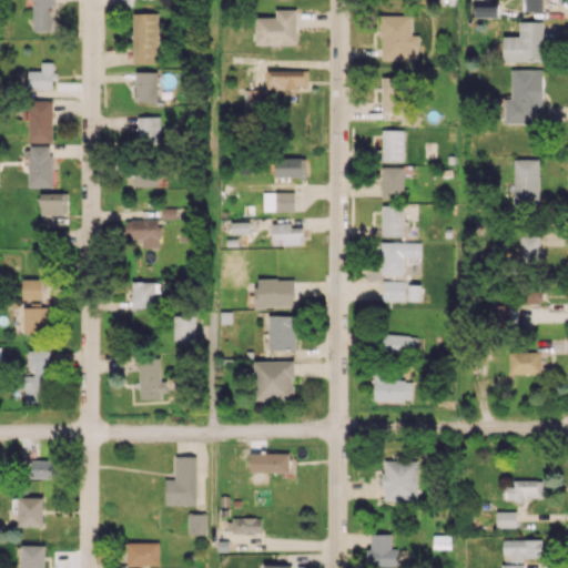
[(32,0),(33,31),(56,31),(54,0),(32,0)]
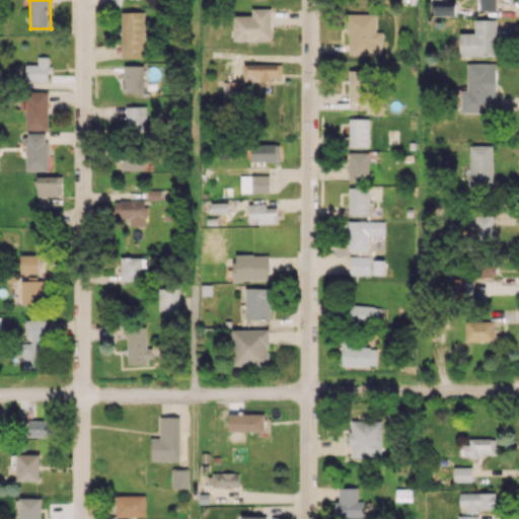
[(496,0),(479,0),(479,10),(496,10),(496,0)]
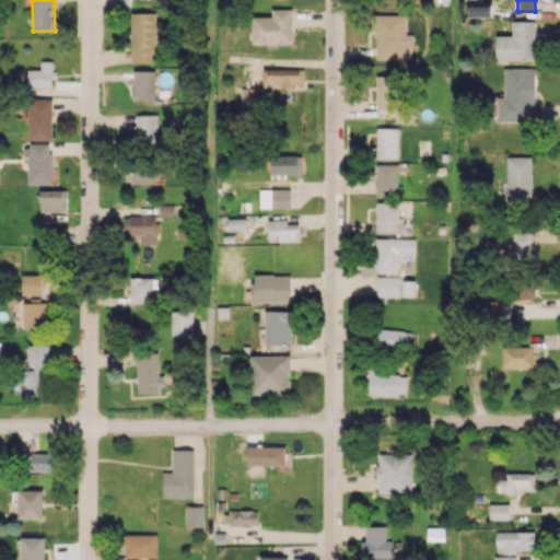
[(492,3),(466,3),(465,16),(491,16),(492,3)]
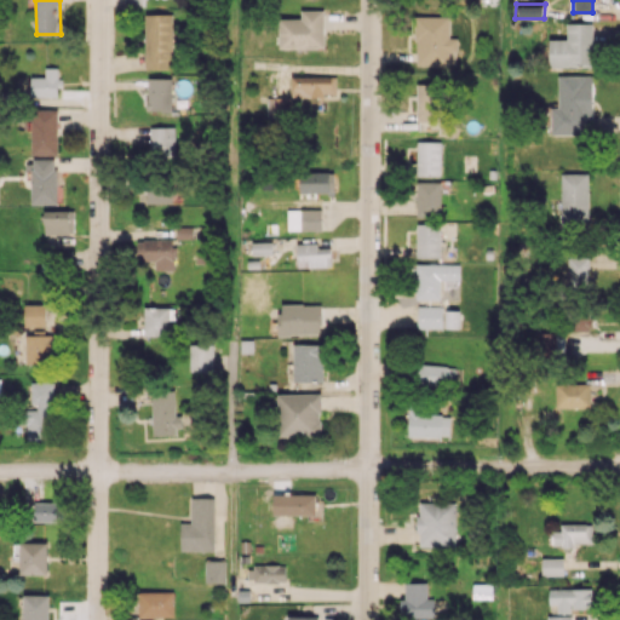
[(323,10),(300,11),(300,18),(279,18),(279,49),(323,47),(323,10)]
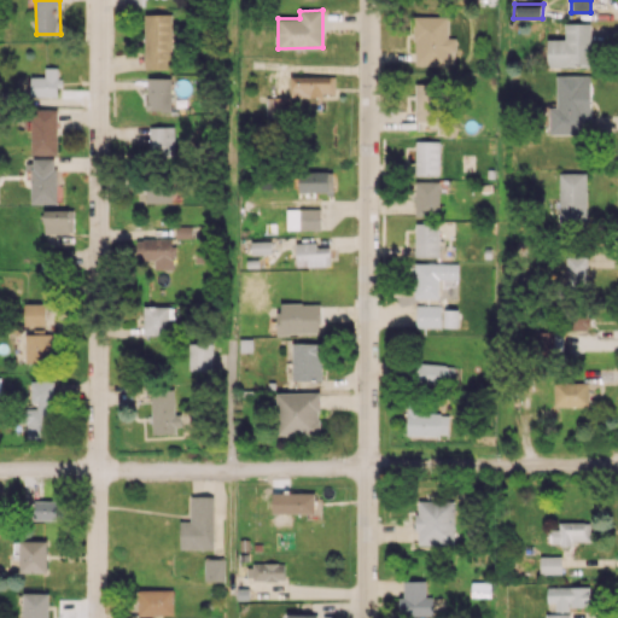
[(144,69),(172,69),(172,15),(144,15),(144,69)]
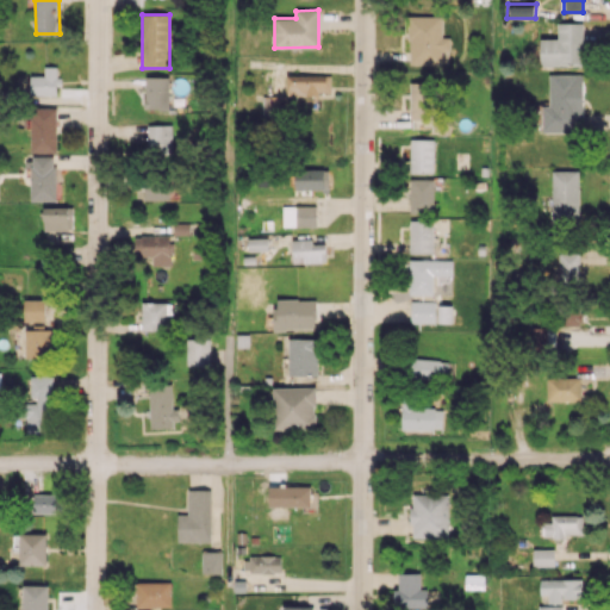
[(442,17),(409,16),(409,63),(448,64),(449,37),(442,37),(442,17)]
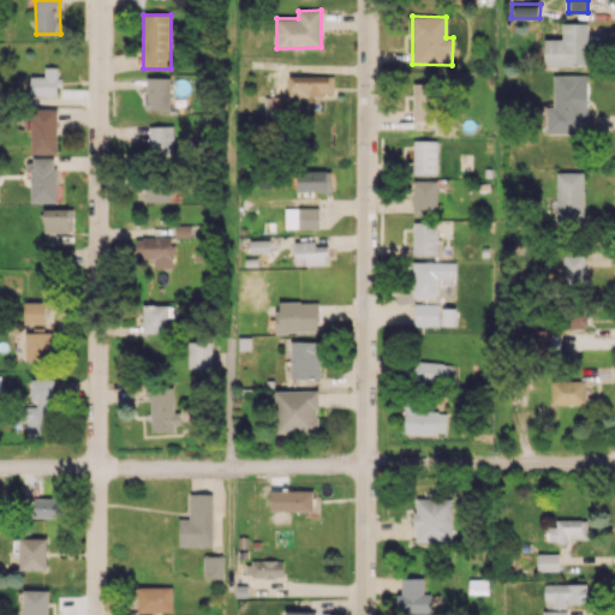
[(545,66),(589,66),(587,23),(562,23),(562,39),(544,39),(545,66)]
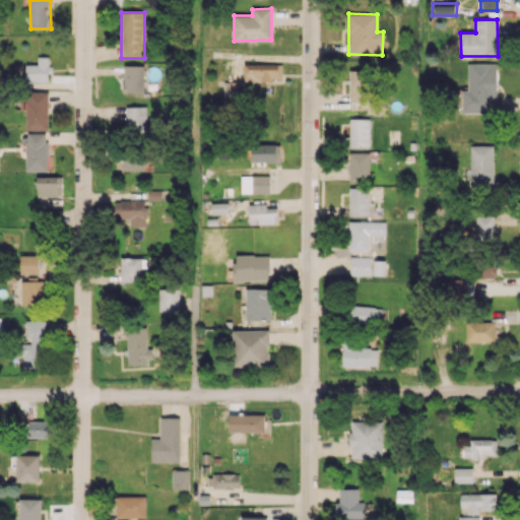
[(25,80),(49,81),(50,57),(38,57),(38,65),(25,64),(25,80)]
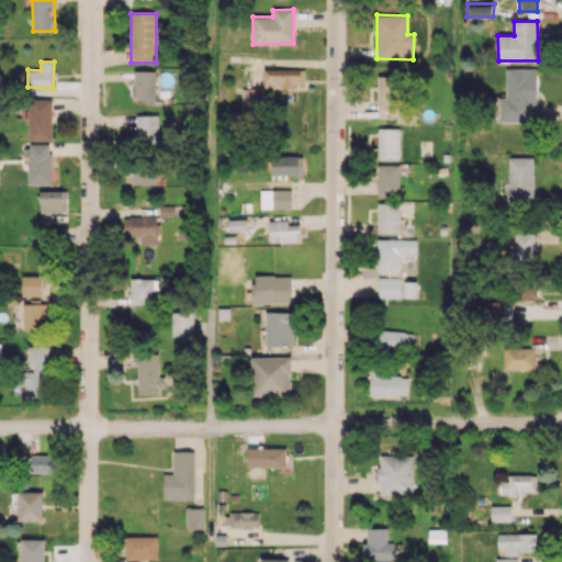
[(263,86),(304,87),(304,69),(263,68),(263,86)]
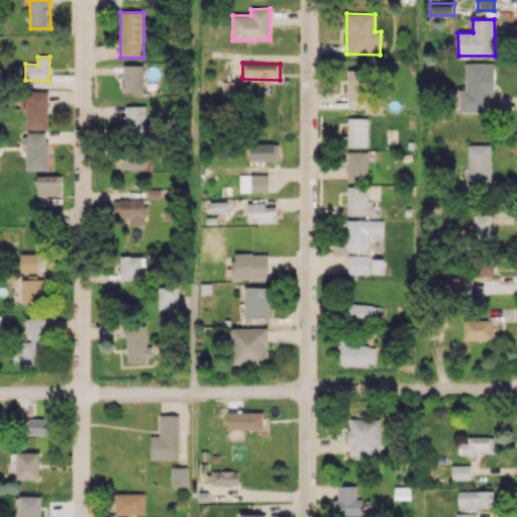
[(459,90),(459,112),(489,112),(489,102),(493,102),(494,64),(466,64),(466,90),(459,90)]
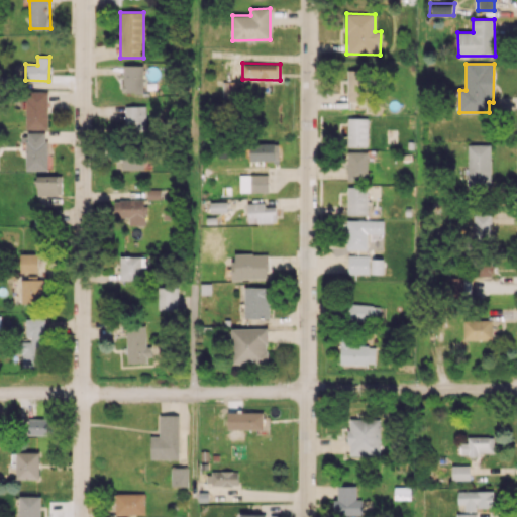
[(122,93),(144,92),(144,65),(122,66),(122,93)]
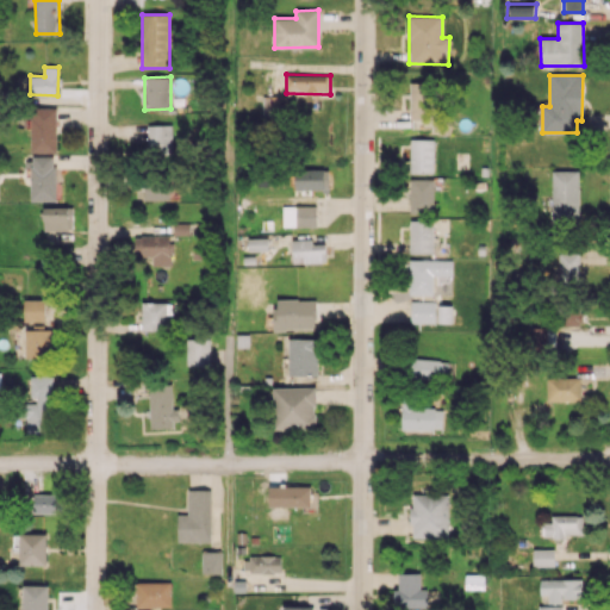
[(409,122),(425,122),(427,82),(410,81),(409,122)]
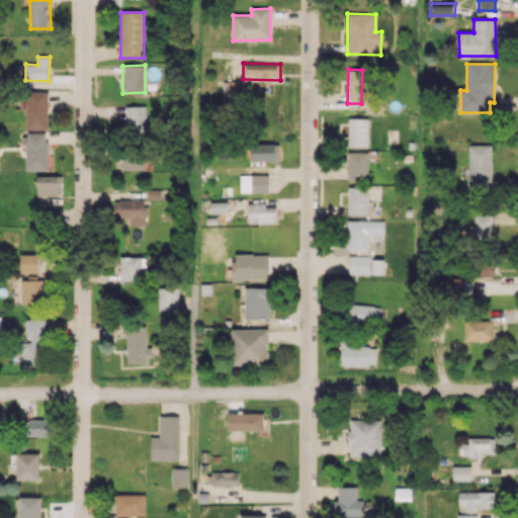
[(48,91),(26,91),(25,130),(48,130),(48,91)]
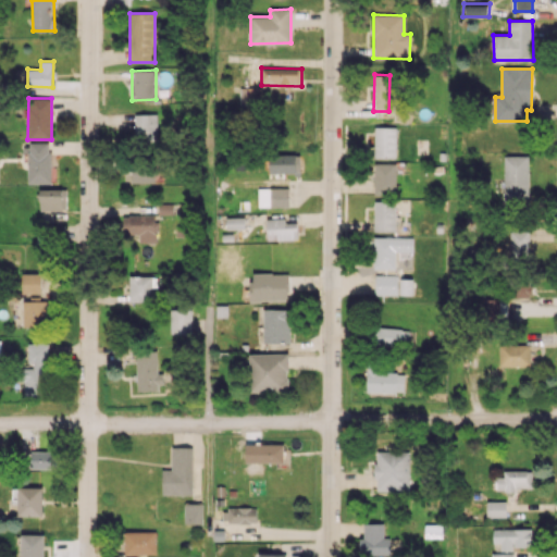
[(134,139),(157,138),(157,114),(134,114),(134,139)]
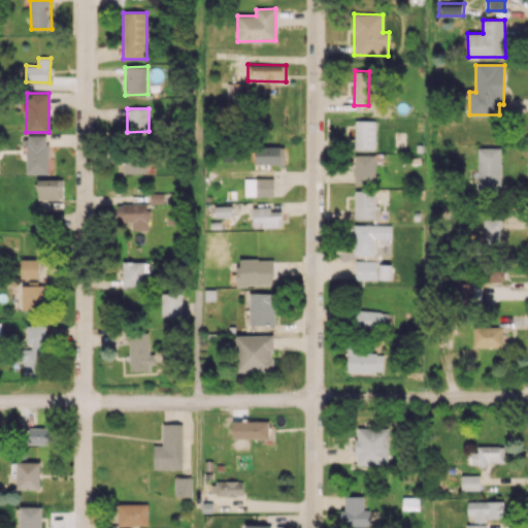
[(374,150),(375,121),(355,121),(355,150),(374,150)]
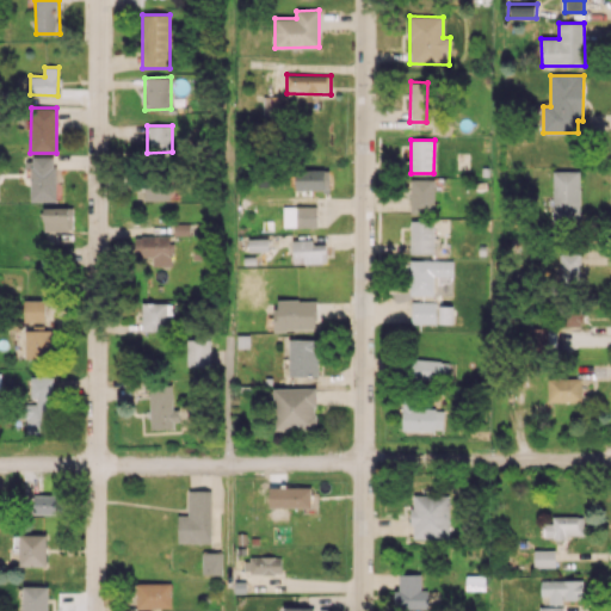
[(54,202),(55,156),(31,156),(31,201),(54,202)]
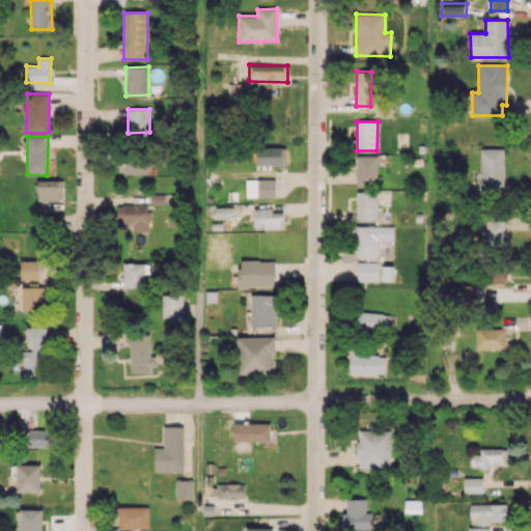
[(257,164),(285,165),(286,147),(257,147),(257,164)]
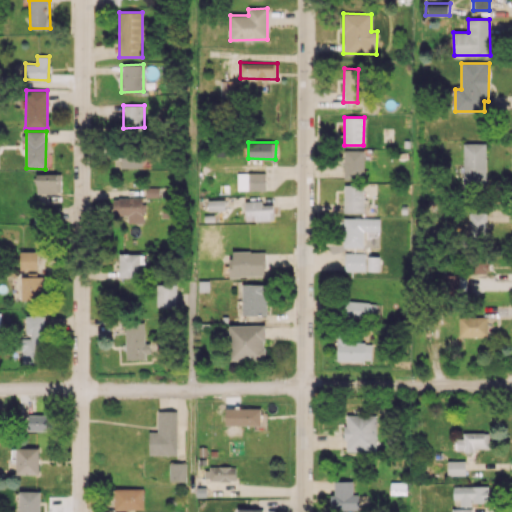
[(486,143),(463,143),(462,187),(485,188),(486,143)]
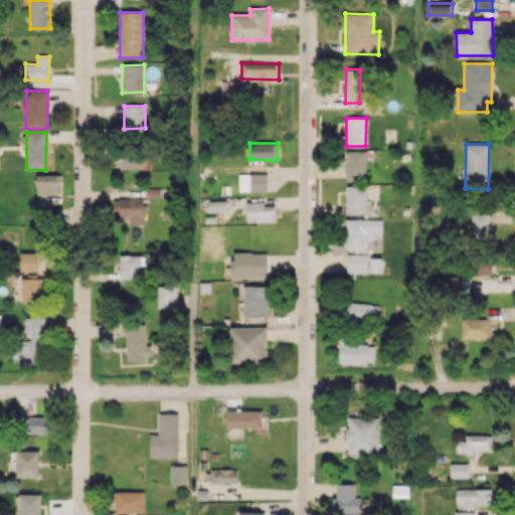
[(122,169),(142,169),(142,146),(122,146),(122,169)]
